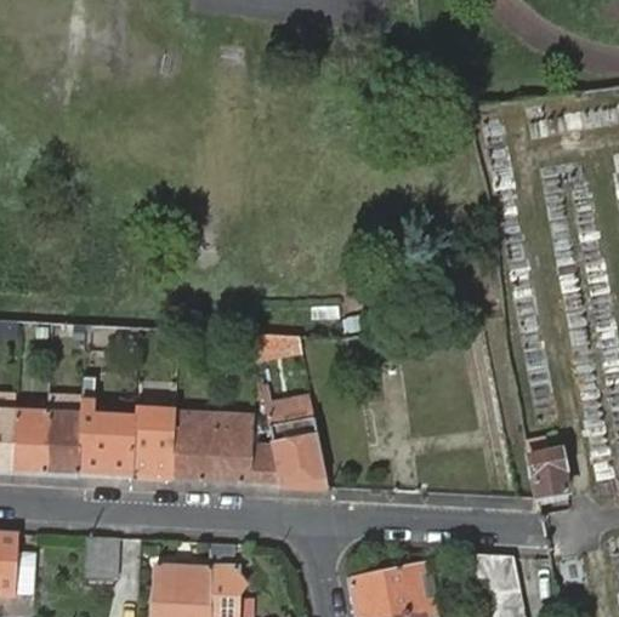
[(301,344),(299,333),(274,332),(250,331),(255,355),(301,344)]
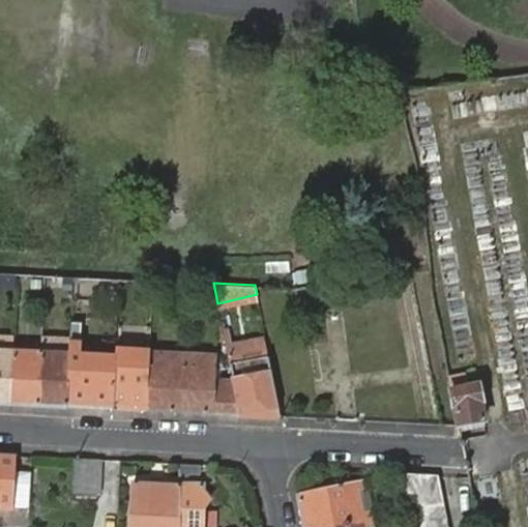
[(241,411),(280,413),(263,337),(227,344),(234,379),(241,411)]
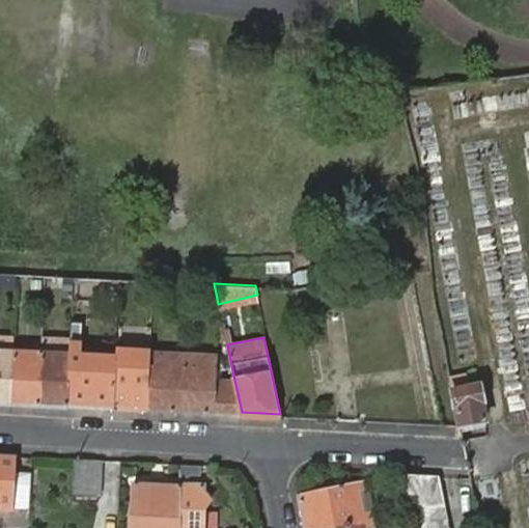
[(83,341),(72,341),(72,351),(68,404),(116,406),(118,354),(83,353),(83,341)]
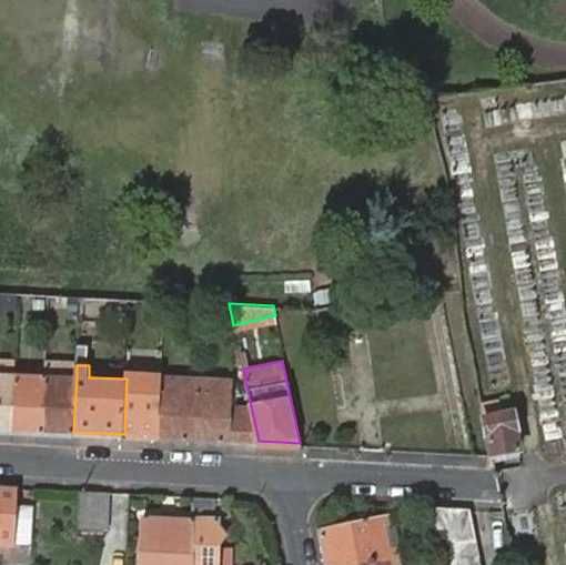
[(158,436),(161,374),(157,374),(157,372),(127,370),(127,379),(124,434),(158,436)]
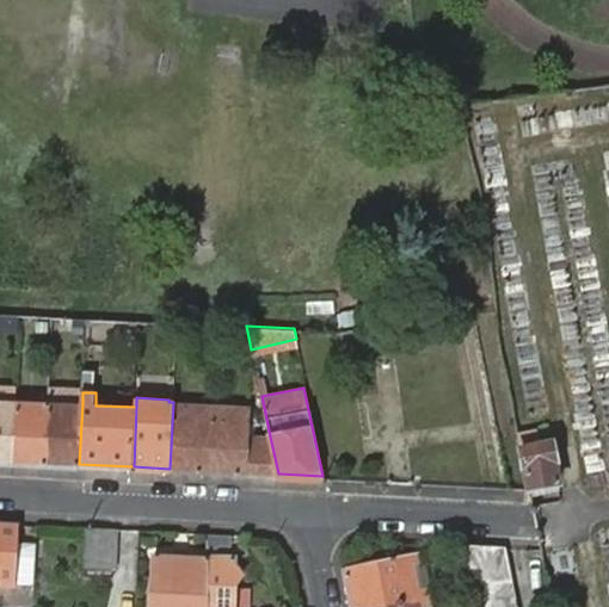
[(209,470),(213,406),(189,404),(189,398),(173,398),(173,402),(170,469),(209,470)]
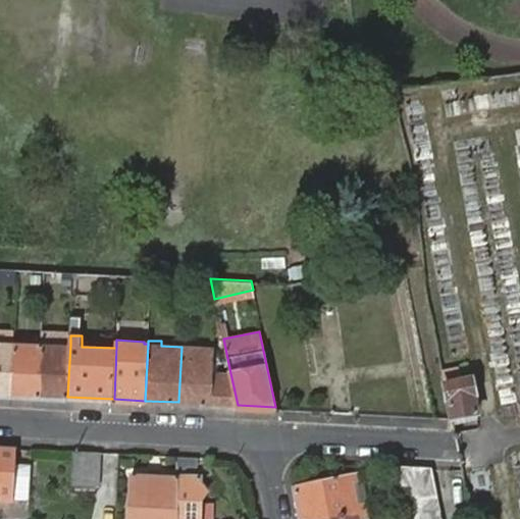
[(0,394),(11,395),(13,343),(0,342),(0,394)]
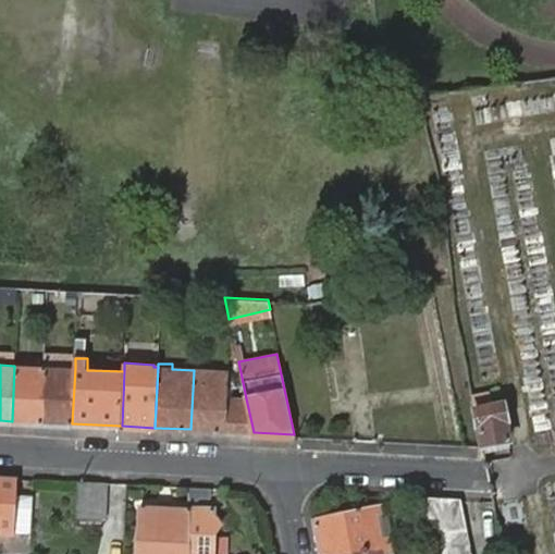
[(41,422),(44,367),(14,366),(12,421),(41,422)]
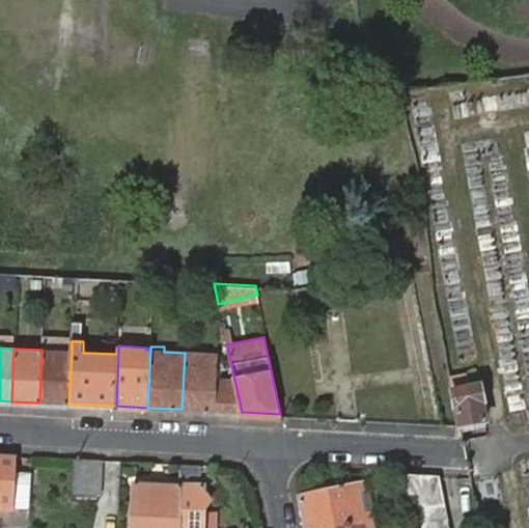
[(197,350),(185,349),(185,353),(182,409),(216,411),(217,380),(218,355),(197,354),(197,350)]
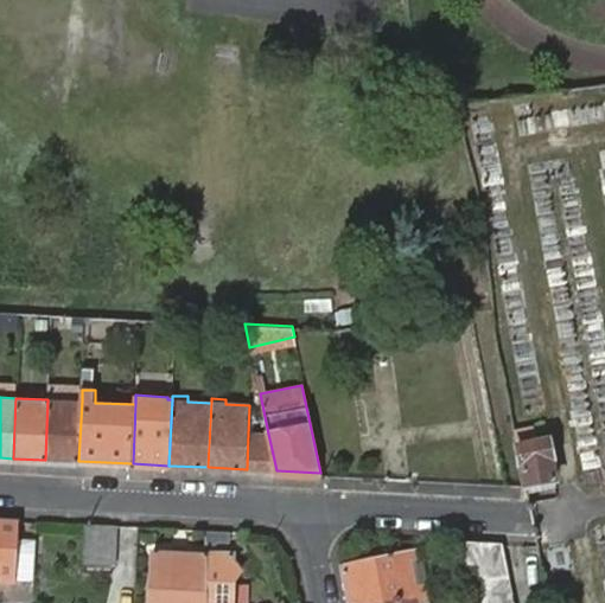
[(82,401),(48,399),(45,460),(78,461),(82,401)]
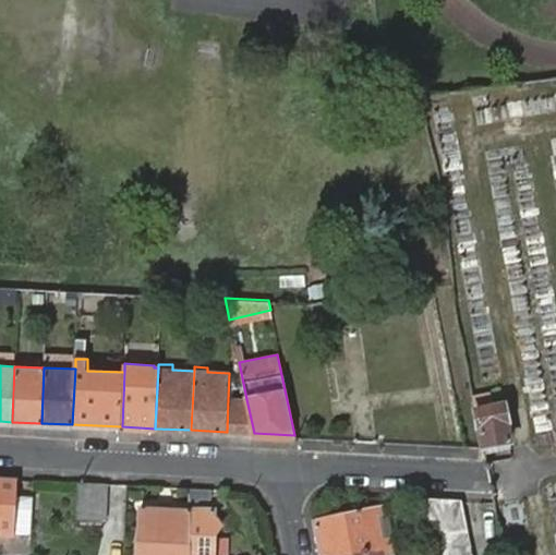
[(511,396),(475,401),(483,445),(516,441),(512,423),(517,422),(511,396)]
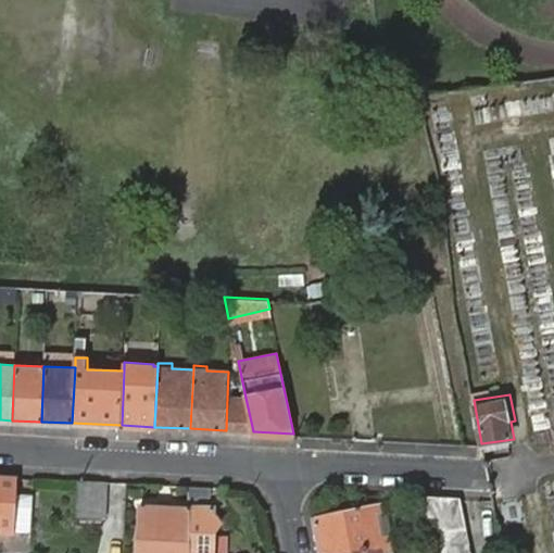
[(227,398),(226,430),(253,431),(246,398),(227,398)]
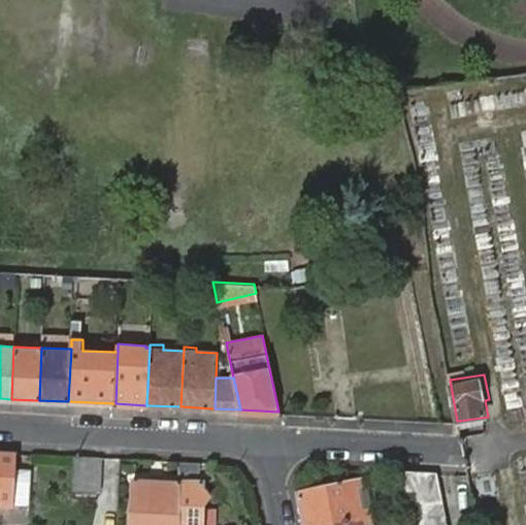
[(17,453),(0,452),(0,501),(13,502),(17,453)]
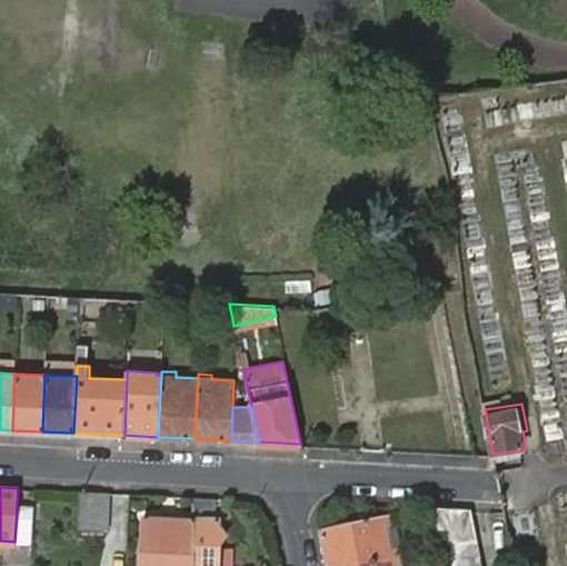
[(108,493),(78,492),(76,527),(105,528),(108,493)]
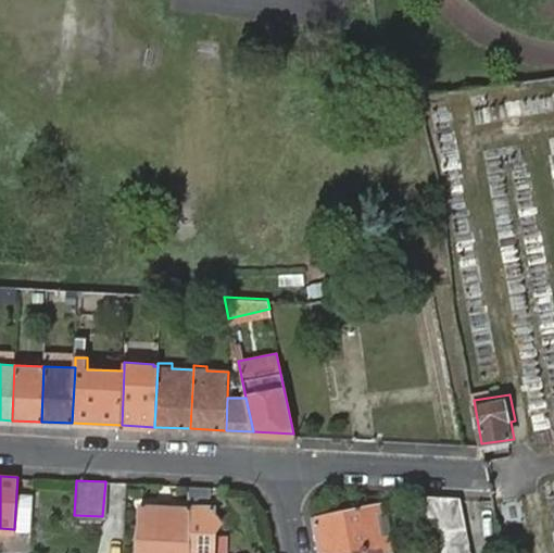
[(471,552),(462,498),(420,495),(431,552),(471,552)]
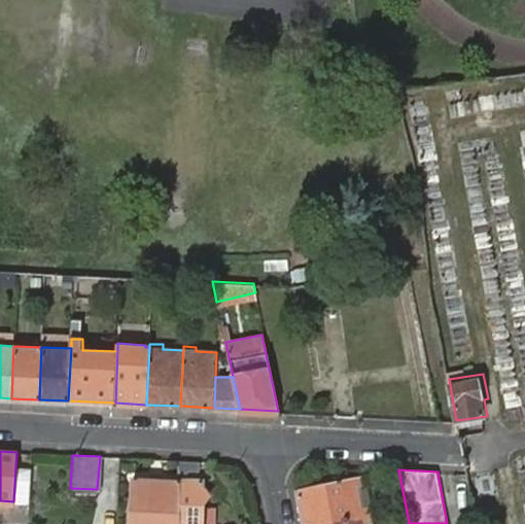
[(298,489),(304,523),(364,523),(364,521),(373,519),(370,500),(361,501),(358,485),(366,483),(363,476),(298,489)]
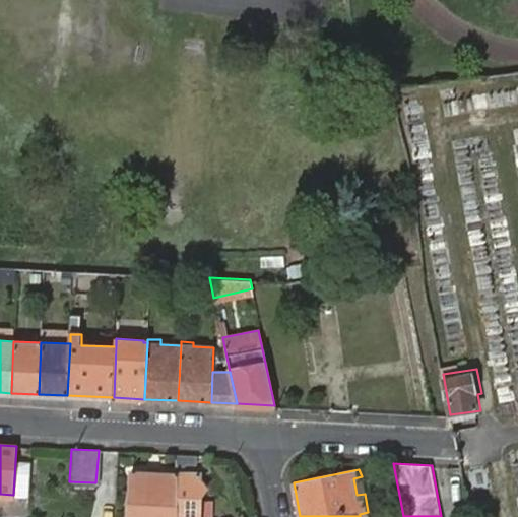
[(176,516),(176,474),(132,472),(130,516),(176,516)]
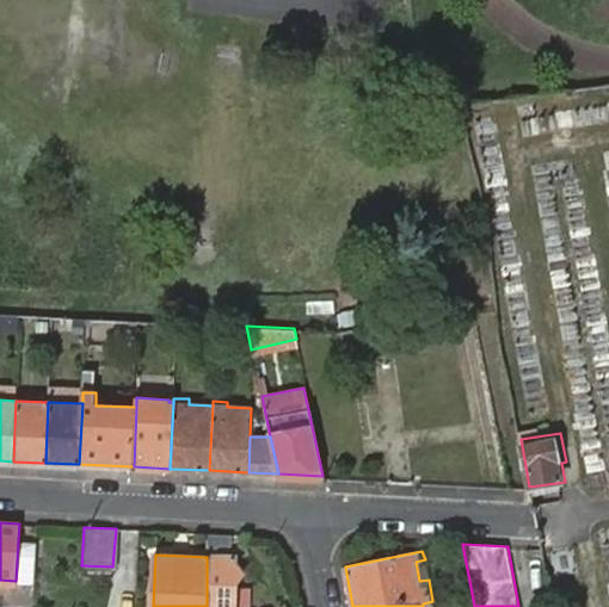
[(235,606),(237,558),(207,557),(207,606),(235,606)]
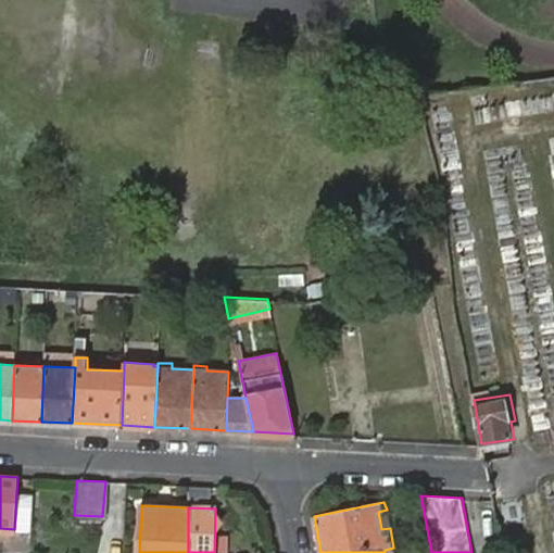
[(30,552),(32,539),(14,538),(13,552),(30,552)]
